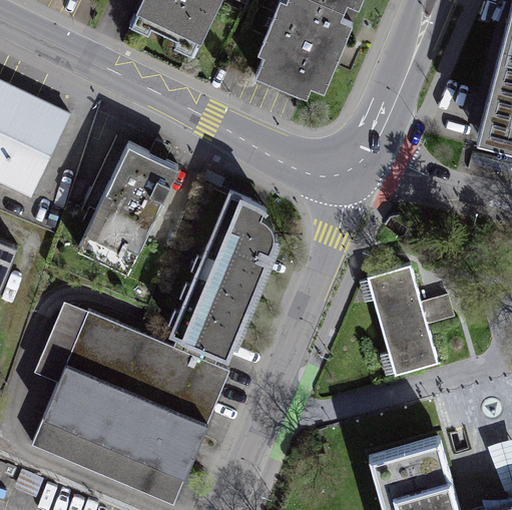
[(229,0),(135,0),(125,23),(204,58),(229,0)]
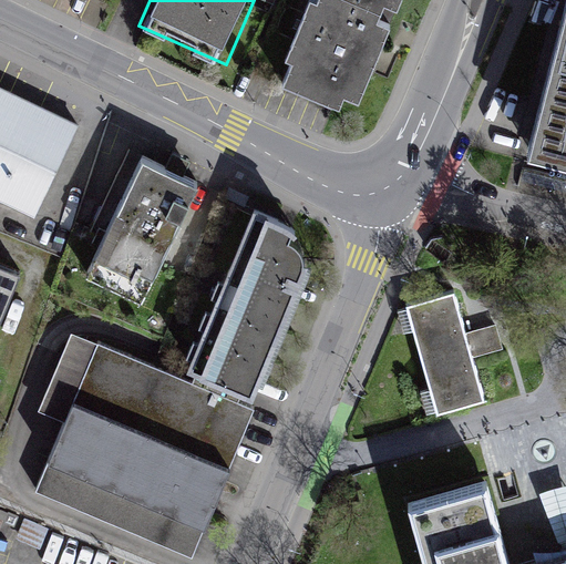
[(351,118),(401,0),(306,0),(271,83),(351,118)]
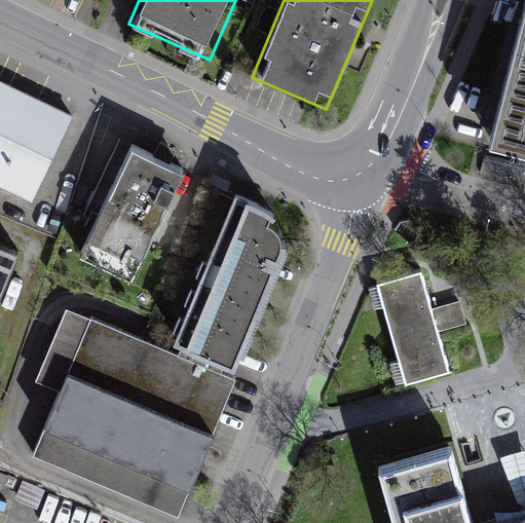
[(524,0),(488,143),(524,152),(524,0)]
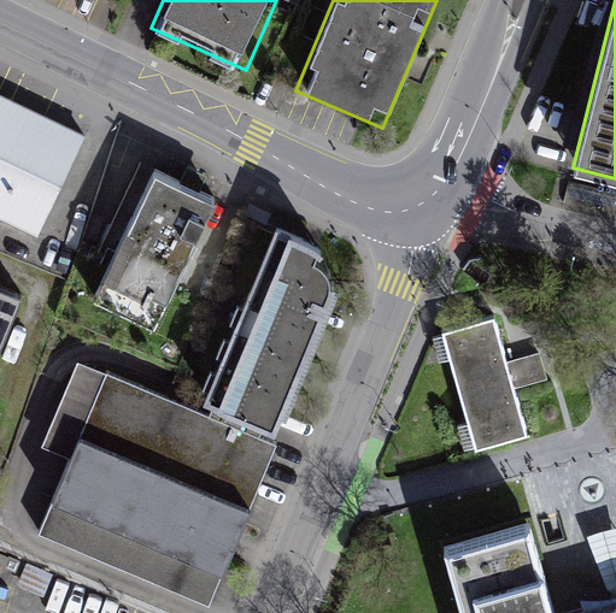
[(0,233),(33,248),(86,133),(0,93),(0,233)]
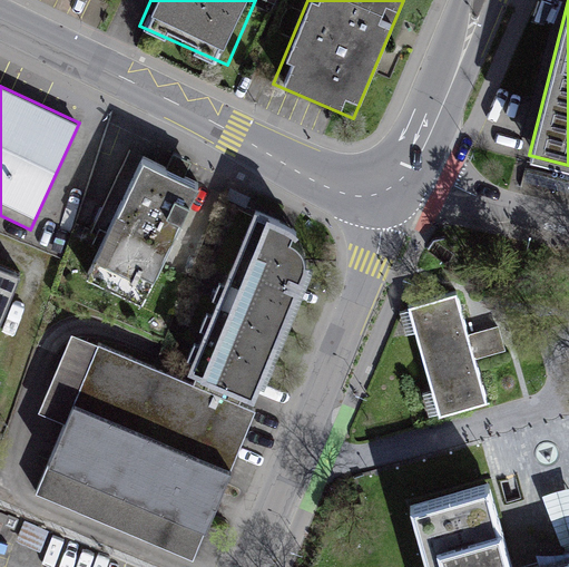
[(145,309),(196,189),(134,163),(82,282),(145,309)]
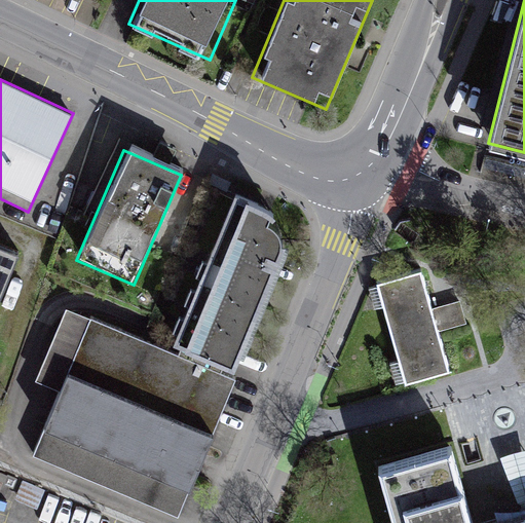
[(524,171),(486,161),(484,169),(524,179),(524,171)]
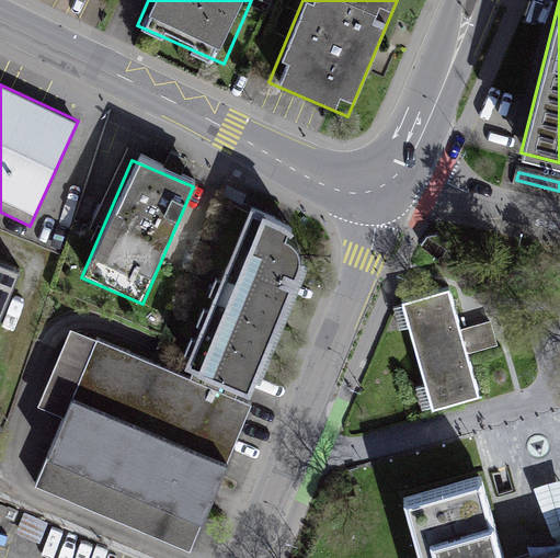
[(190,379),(235,398),(240,385),(248,387),(301,259),(299,258),(299,251),(297,246),(294,241),(288,237),(284,235),(286,227),(274,219),(251,208),(187,362),(195,365),(190,379)]
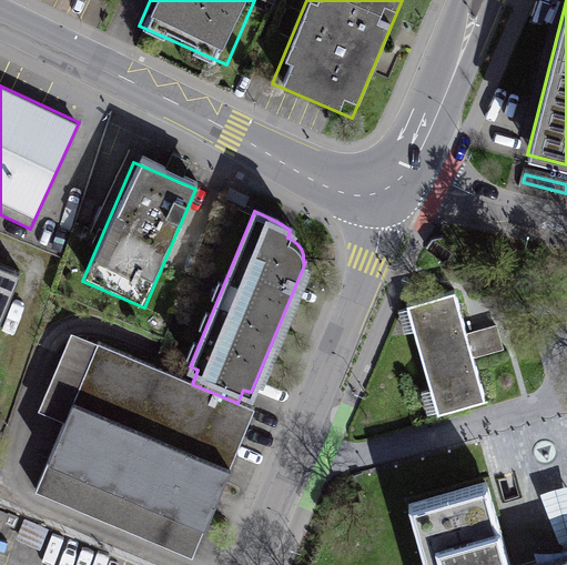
[(0,373),(32,272),(0,259),(0,373)]
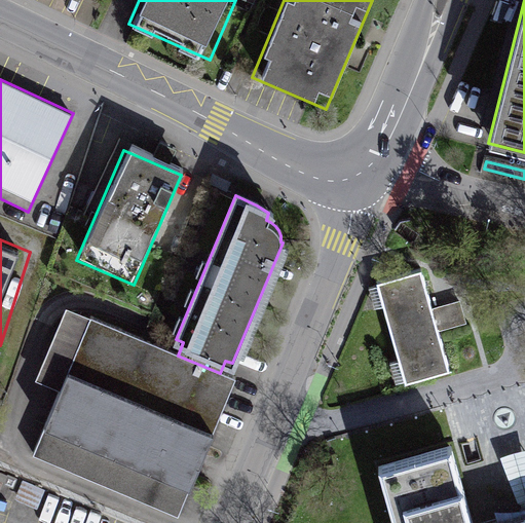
[(420,271),(375,284),(404,385),(449,372),(420,271)]
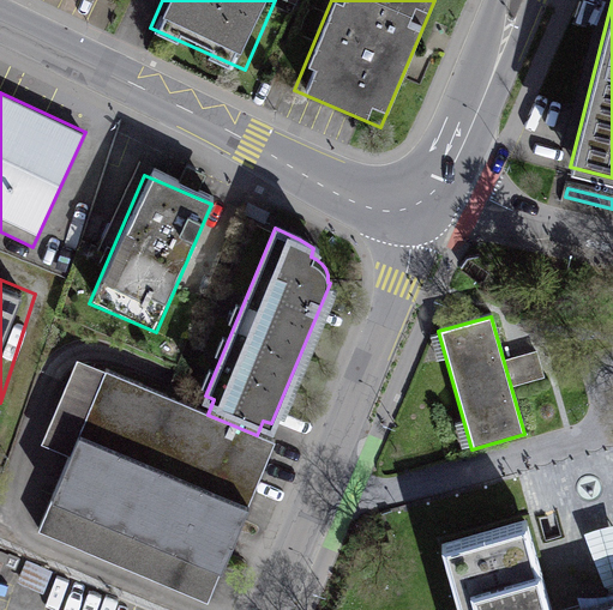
[(276,444),(257,435),(208,415),(106,372),(37,531),(208,603),(276,444)]
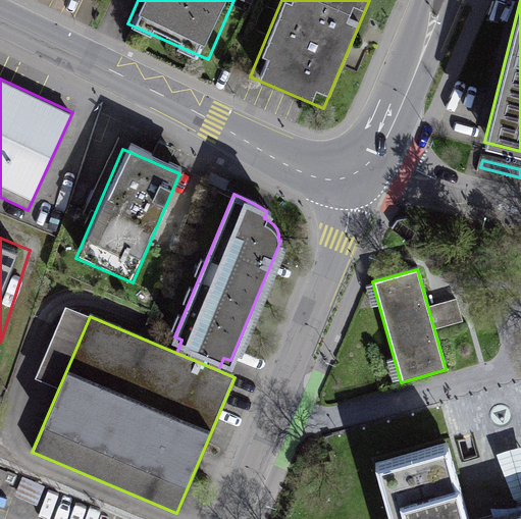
[(42,365),(40,379),(59,382),(61,368),(42,365)]
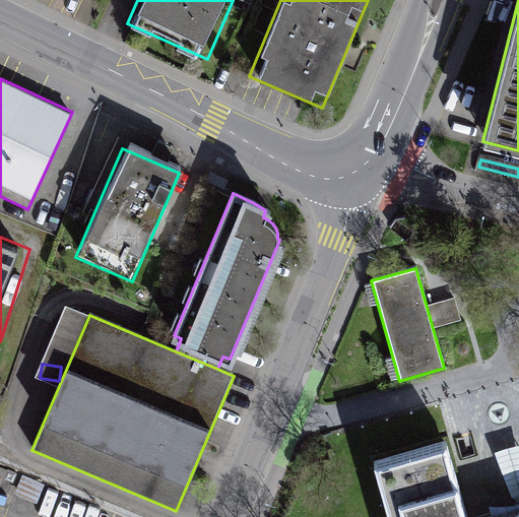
[(467,516),(446,441),(372,461),(387,516),(518,516),(518,493),(509,496),(485,503),(490,516),(467,516)]
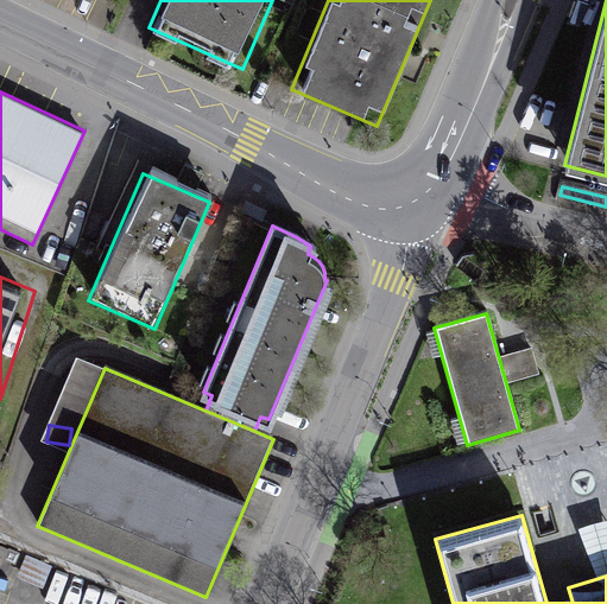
[(606,522),(576,529),(595,579),(606,576),(606,522)]
